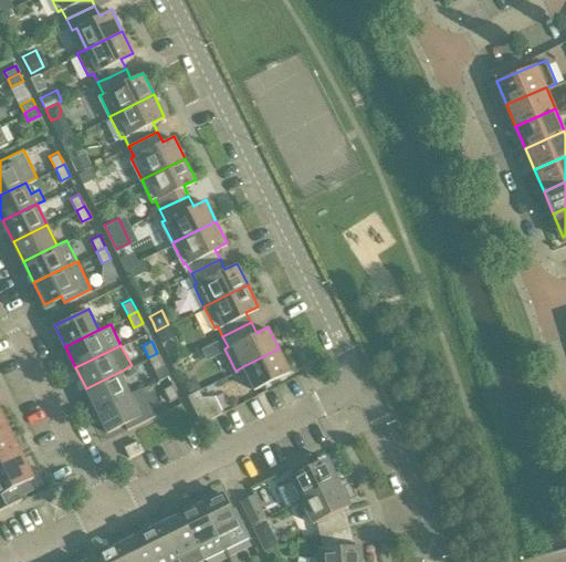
[(279,349),(243,366),(253,387),(290,370),(279,349)]
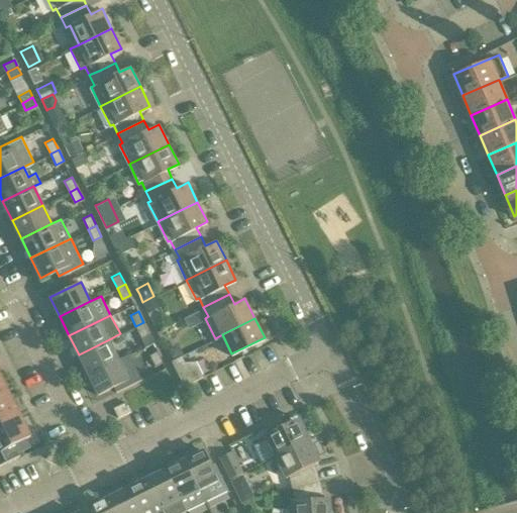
[(143,322),(135,326),(141,336),(145,345),(153,341),(149,333),(143,322)]
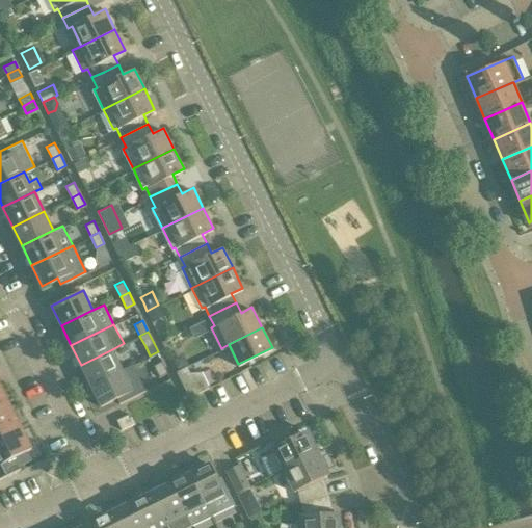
[(90,384),(122,369),(122,368),(112,349),(81,365),(90,384)]
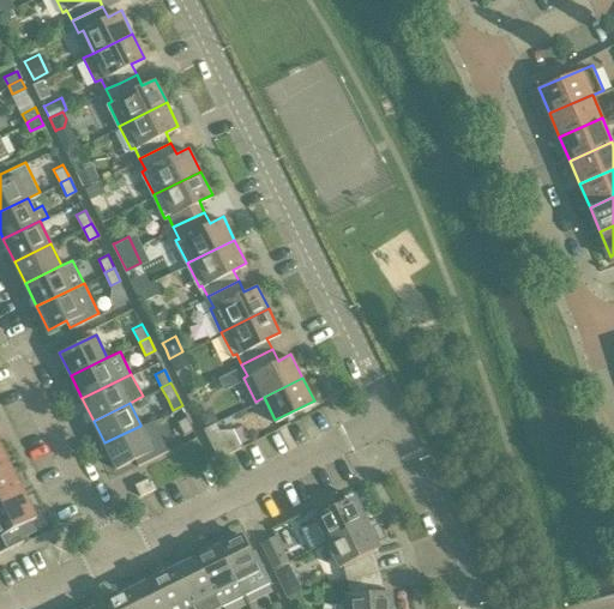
[(205,410),(200,412),(205,423),(216,417),(212,412),(205,410)]
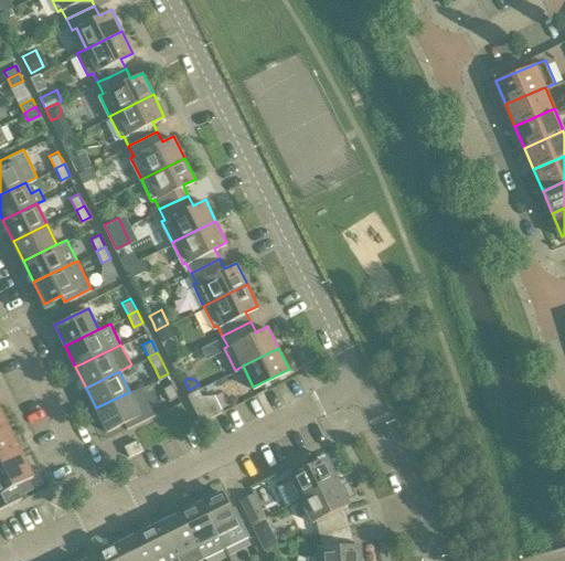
[(178,394),(172,382),(163,387),(169,399),(178,394)]
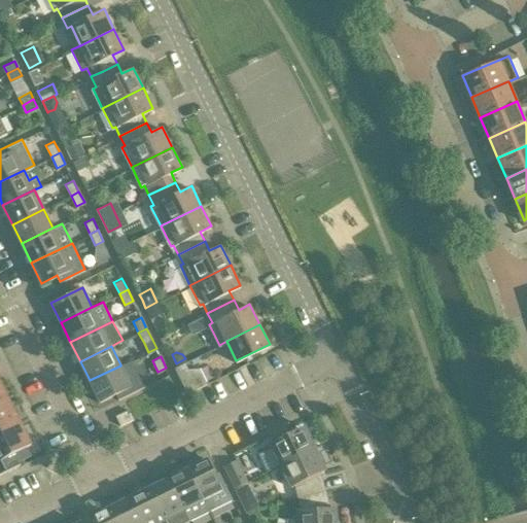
[(132,359),(120,364),(120,365),(90,380),(99,401),(115,392),(118,397),(144,385),(132,359)]
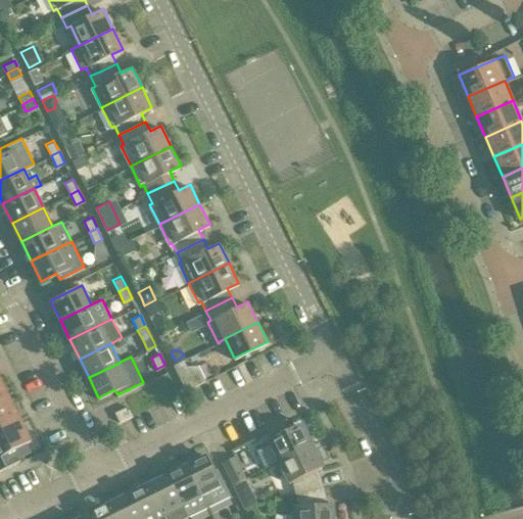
[(186,388),(195,383),(205,379),(198,364),(186,365),(183,359),(173,364),(186,388)]
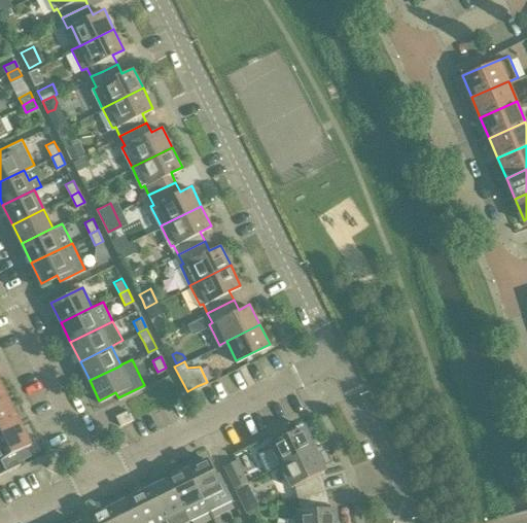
[(1,382),(0,382),(0,407),(10,402),(1,382)]
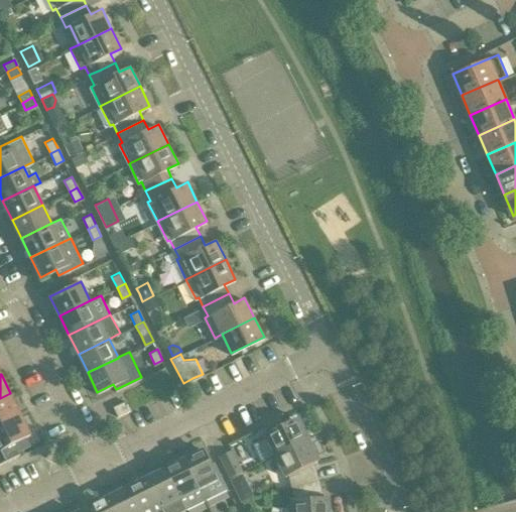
[(0,398),(0,422),(20,413),(10,393),(0,398)]
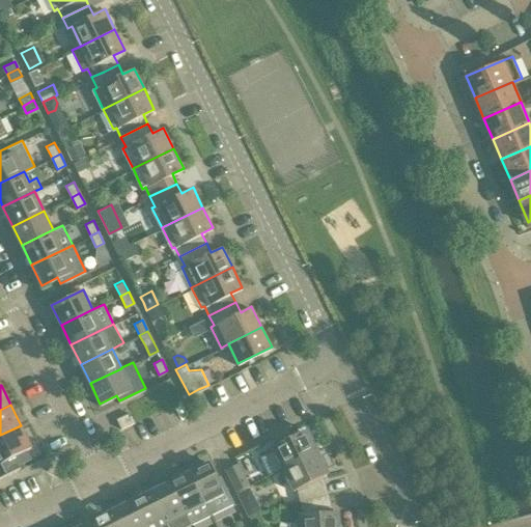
[(121,426),(134,420),(130,411),(116,417),(121,426)]
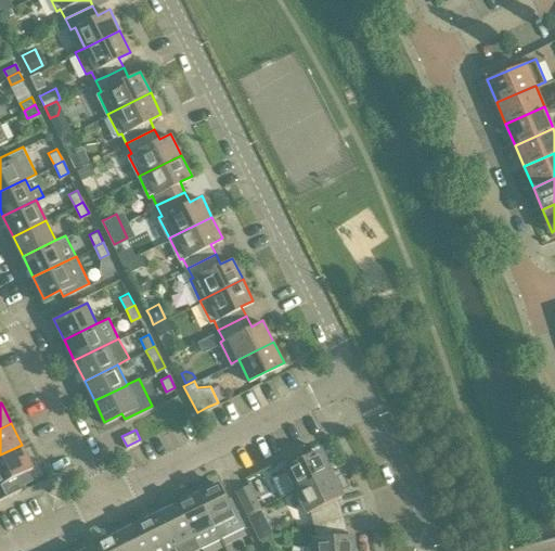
[(0,455),(0,482),(1,482),(7,494),(22,487),(15,474),(33,466),(22,445),(0,455)]
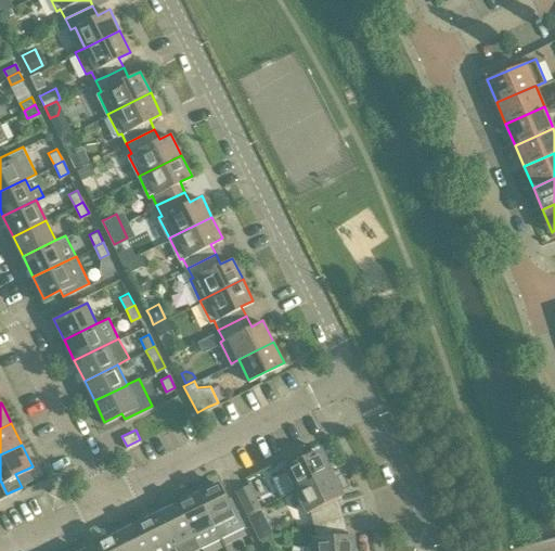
[(285,470),(271,476),(281,496),(295,488),(331,471),(320,448),(283,465),(285,470)]
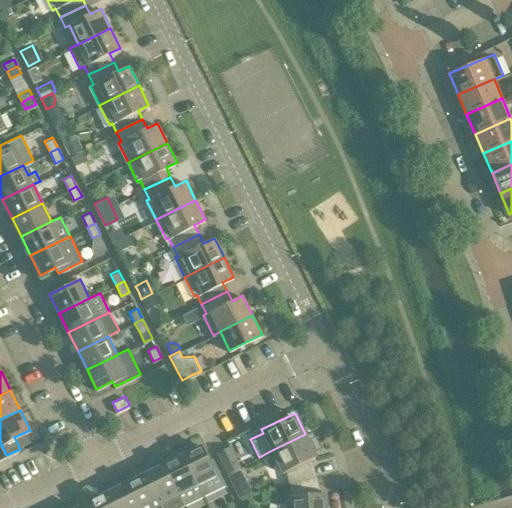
[(305,434),(272,450),(282,472),(285,470),(287,477),(288,482),(308,477),(316,475),(311,457),(316,455),(305,434)]
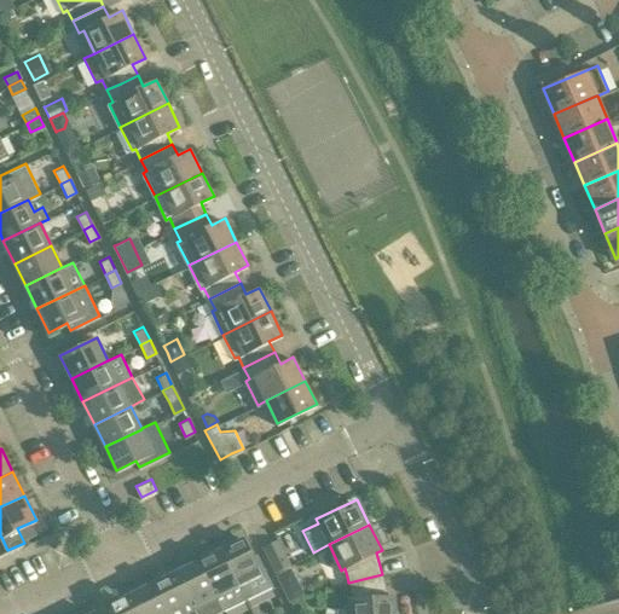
[(272,585),(256,554),(252,555),(242,537),(220,549),(233,577),(238,585),(244,598),(272,585)]
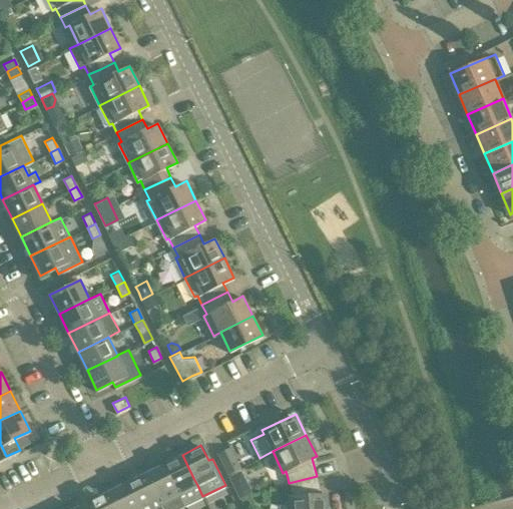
[(228,473),(239,467),(229,446),(217,452),(228,473)]
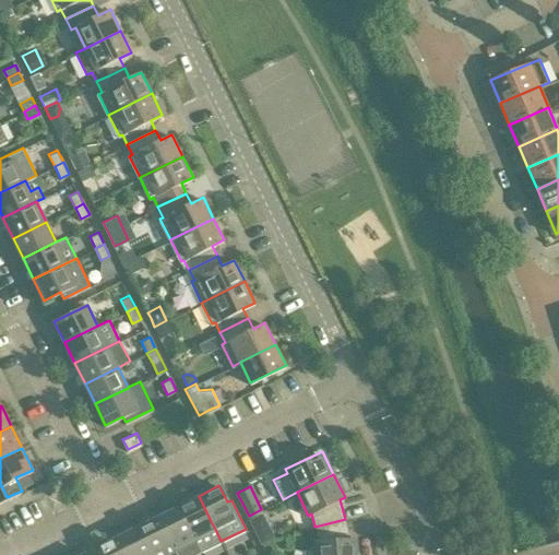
[(215,529),(211,521),(199,496),(178,506),(186,521),(201,551),(221,541),(215,529)]
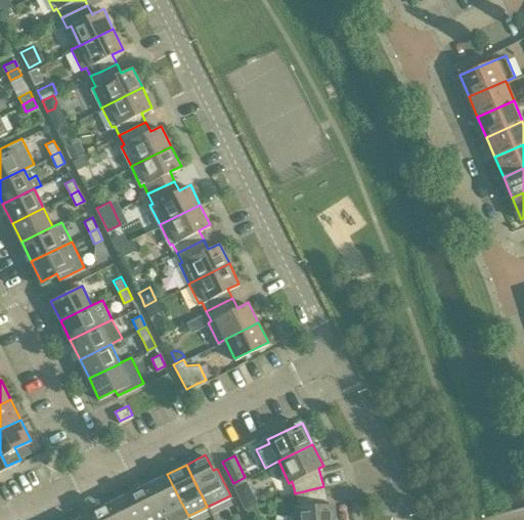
[(174,488),(167,474),(148,483),(150,488),(164,515),(166,519),(180,519),(188,516),(174,488)]
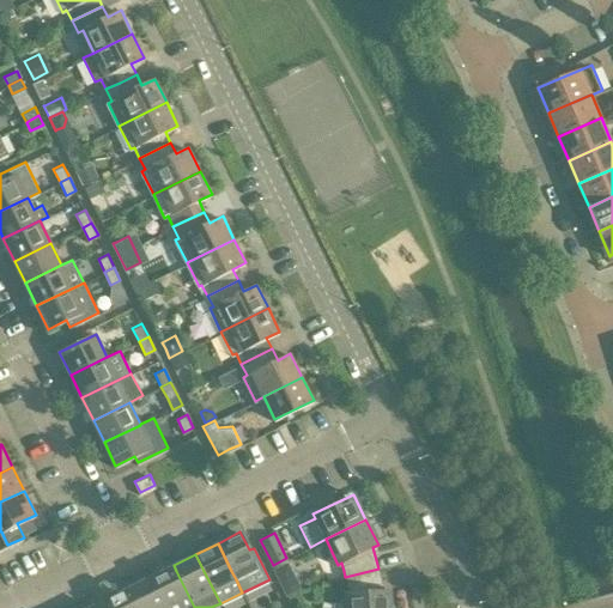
[(272,567),(286,595),(302,587),(289,559),(272,567)]
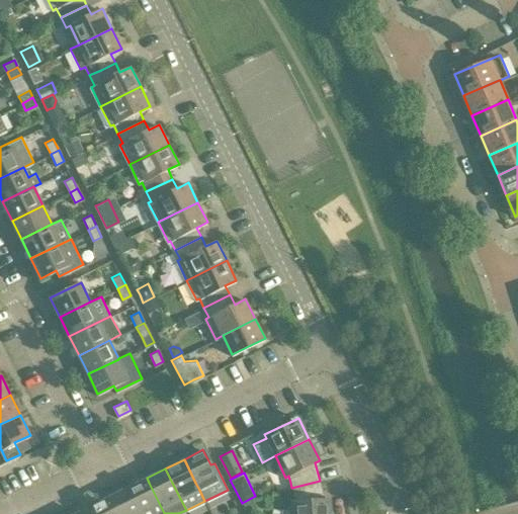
[(164,513),(162,509),(149,483),(147,478),(136,483),(128,487),(142,513),(164,513)]
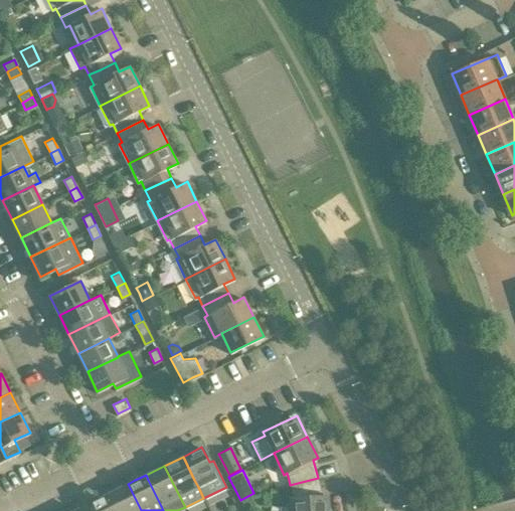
[(282,505),(281,510),(328,510),(328,495),(323,495),(319,480),(318,478),(310,480),(290,485),(294,497),(290,497),(291,505),(282,505)]
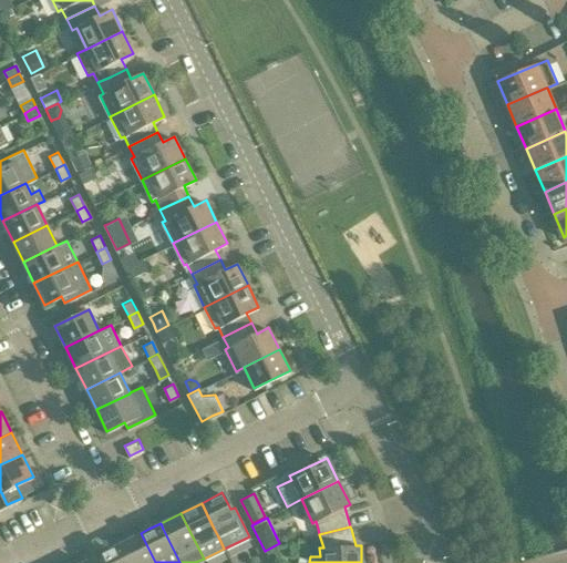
[(155,562),(141,533),(120,543),(130,562),(155,562)]
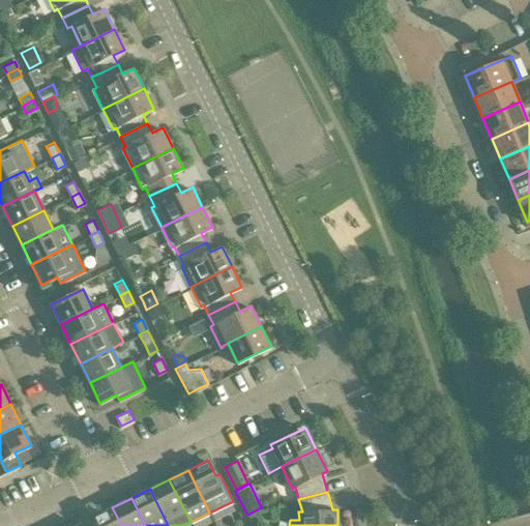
[(121,525),(112,507),(92,517),(96,525),(121,525)]
